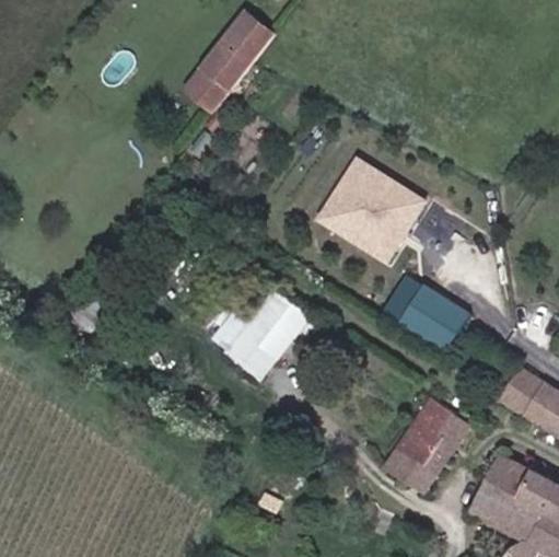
[(246,0),(185,84),(219,109),(280,25),(246,0)]
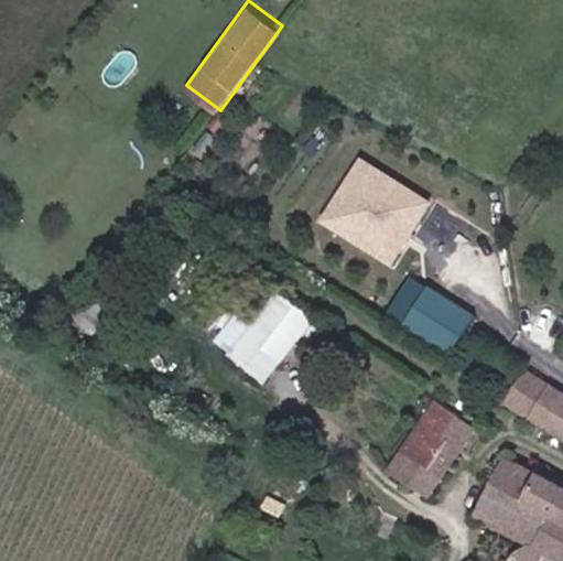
[(426,198),(358,155),(318,218),(387,261),(426,198)]
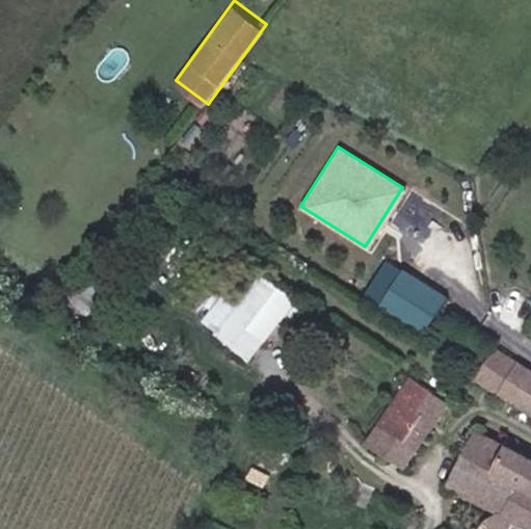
[(445,297),(388,260),(364,296),(421,334),(445,297)]
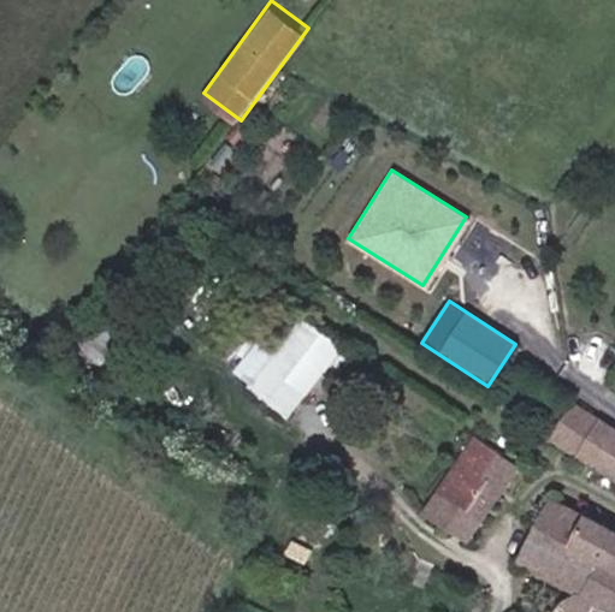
[(232,372),(289,415),(339,351),(283,307),(232,372)]
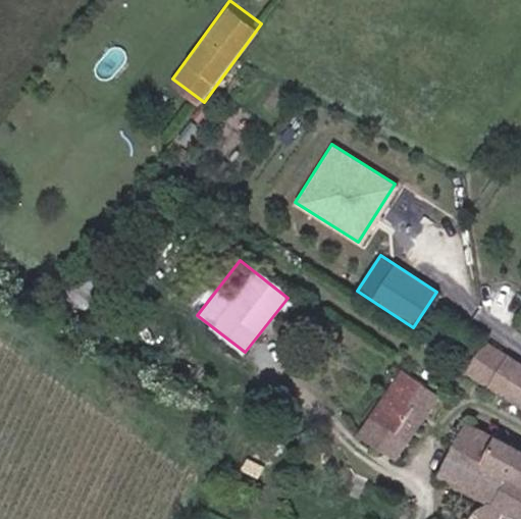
[(502,363),(506,355),(482,341),(478,350),(502,363)]
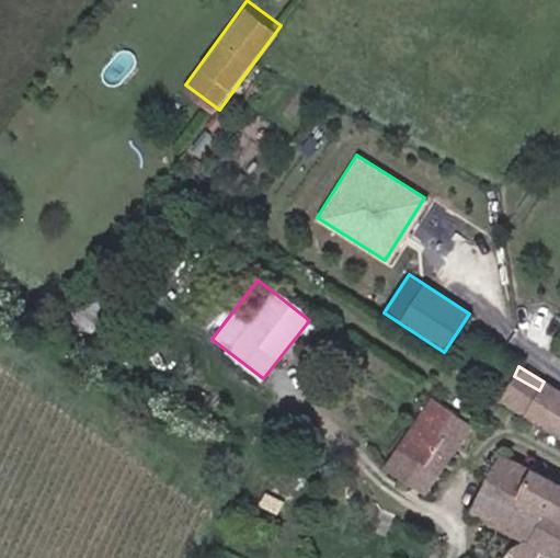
[(547,419),(559,395),(559,390),(544,382),(539,390),(529,409),(547,419)]
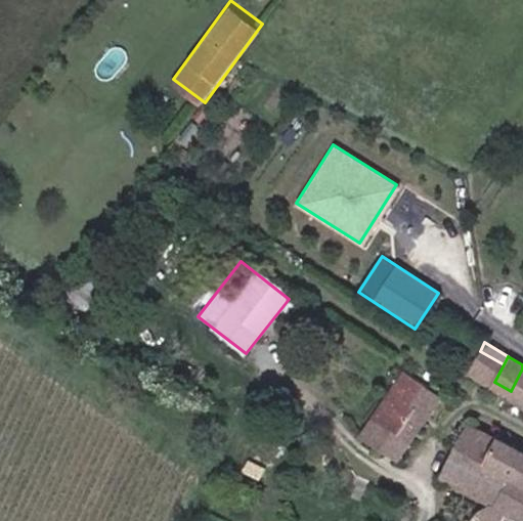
[(522,368),(511,391),(508,397),(522,405),(522,368)]
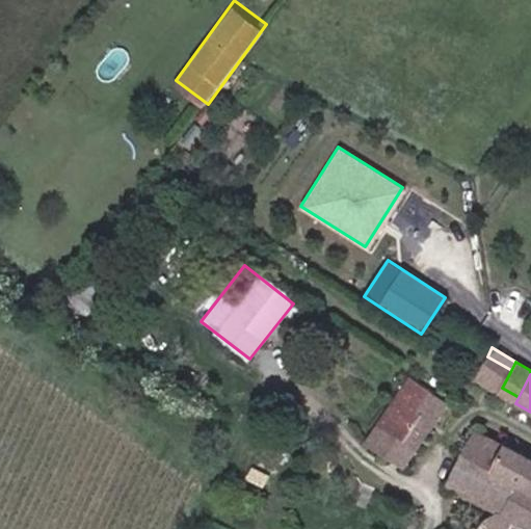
[(406,382),(378,431),(404,447),(419,421),(430,428),(444,404),(406,382)]
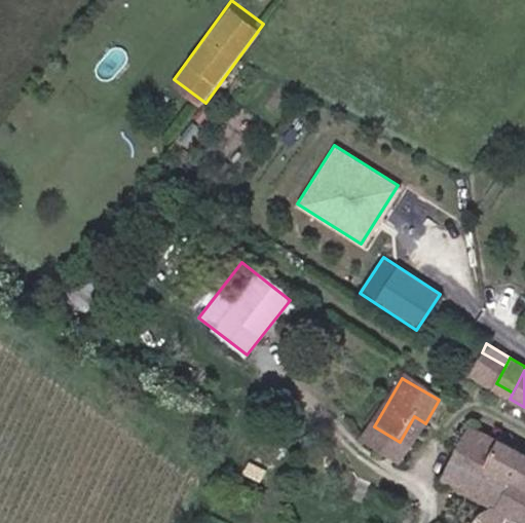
[(489,471),(501,444),(474,430),(450,482),(497,506),(499,503),(510,481),(489,471)]
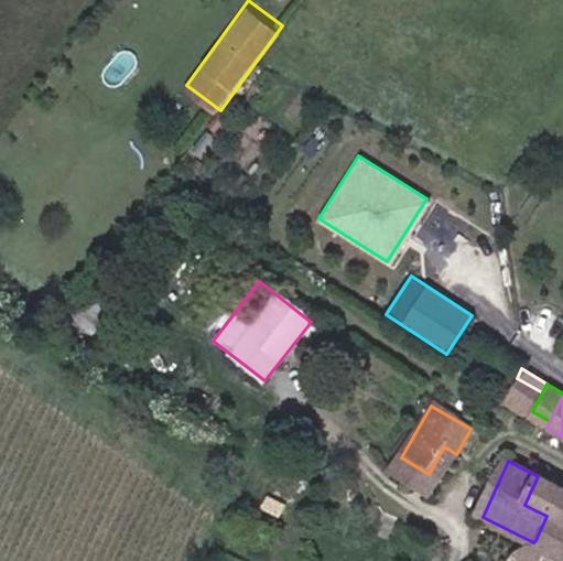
[(562,524),(562,488),(538,476),(524,505),(547,516),(562,524)]
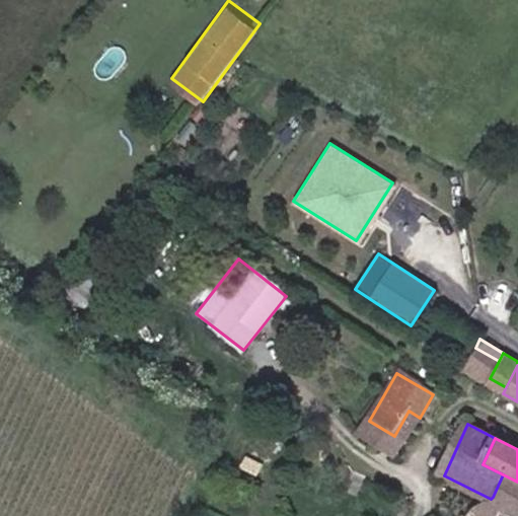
[(493,497),(491,499),(476,505),(471,515),(506,515),(510,509),(517,512),(517,482),(503,474),(493,497)]
